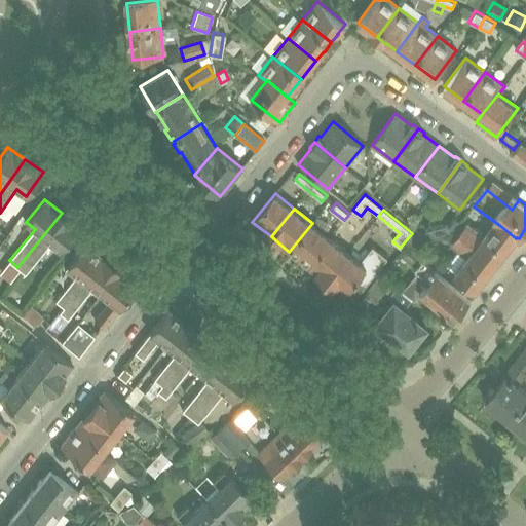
[(62,213),(17,267),(26,273),(50,242),(60,250),(78,226),(62,213)]
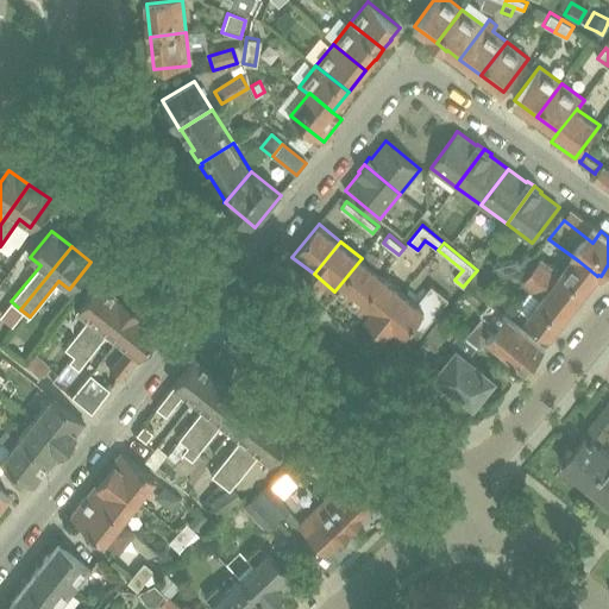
[(356,308),(383,276),(362,258),(334,292),(356,308)]
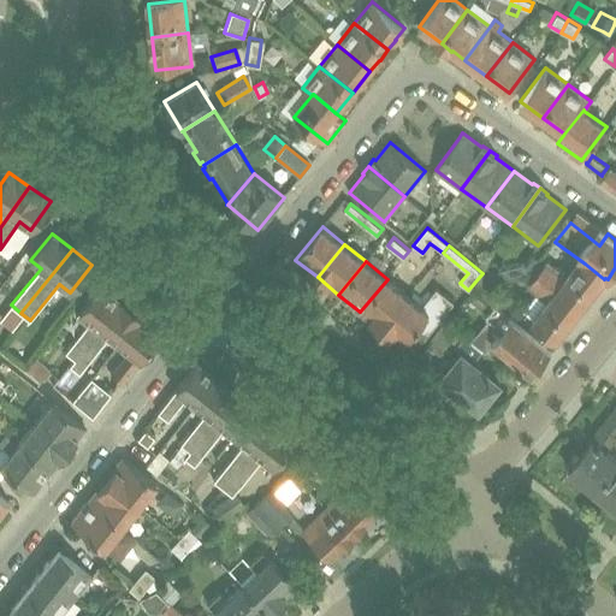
[(507,268),(510,278),(528,274),(526,264),(507,268)]
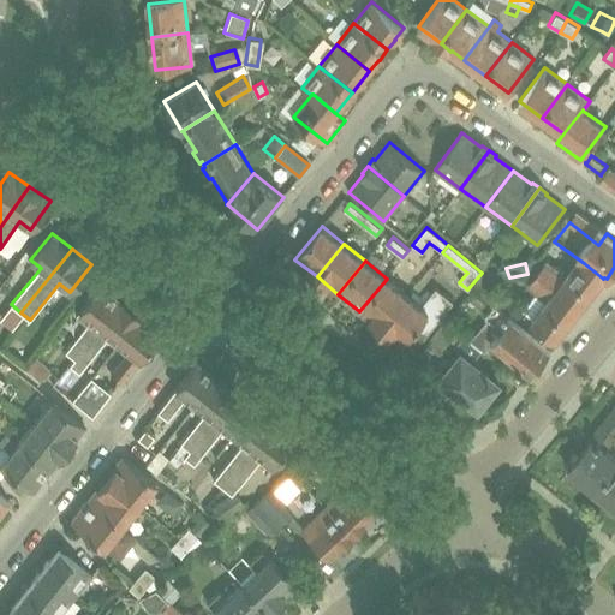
[(568,282),(545,264),(538,274),(561,292),(581,308),(603,279),(584,263),(568,282)]
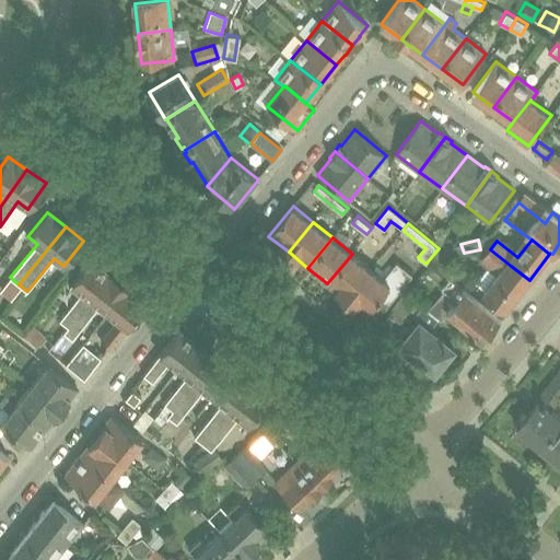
[(447,257),(464,253),(461,244),(445,247),(447,257)]
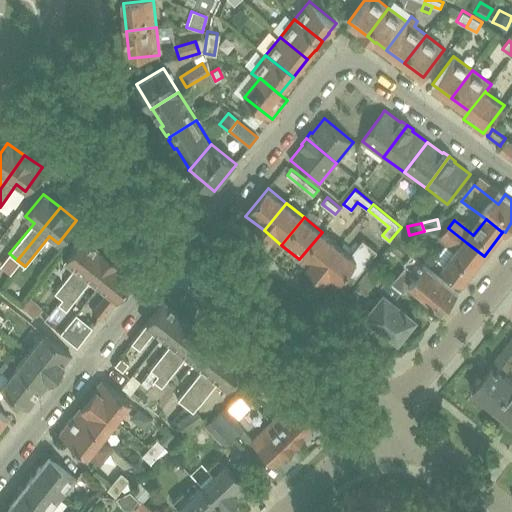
[(448,228),(442,236),(461,251),(447,269),(463,282),(484,256),(467,243),(448,228)]
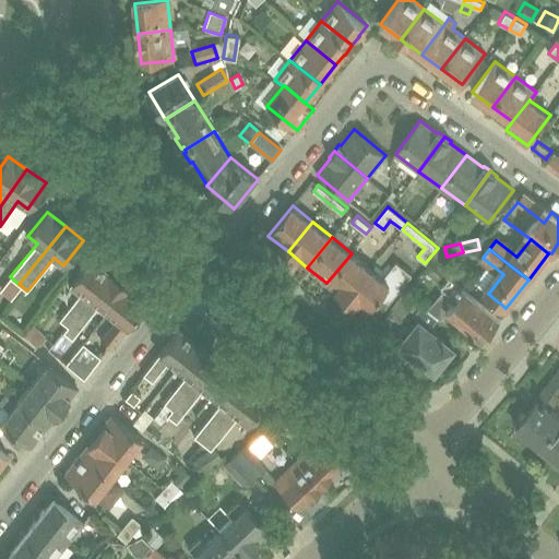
[(346,299),(370,269),(352,253),(326,283),(346,299)]
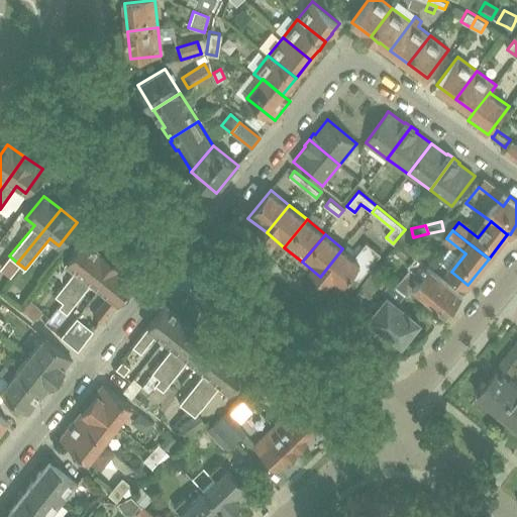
[(415,246),(404,237),(394,249),(404,259),(415,246)]
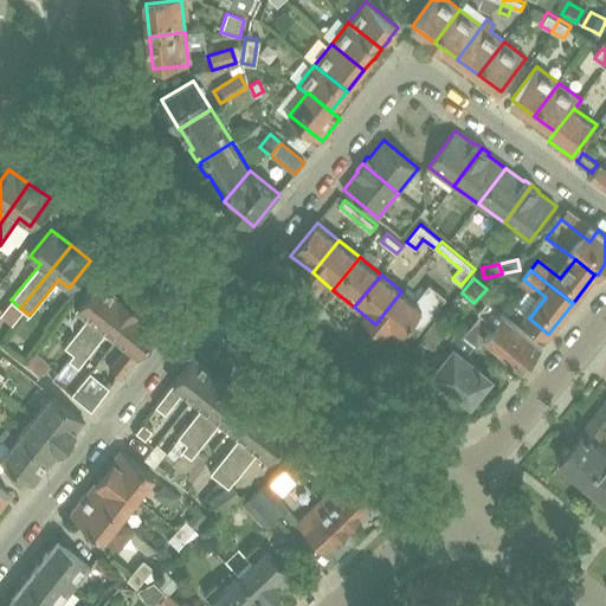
[(72,353),(118,296),(100,281),(75,310),(85,320),(64,346),(72,353)]
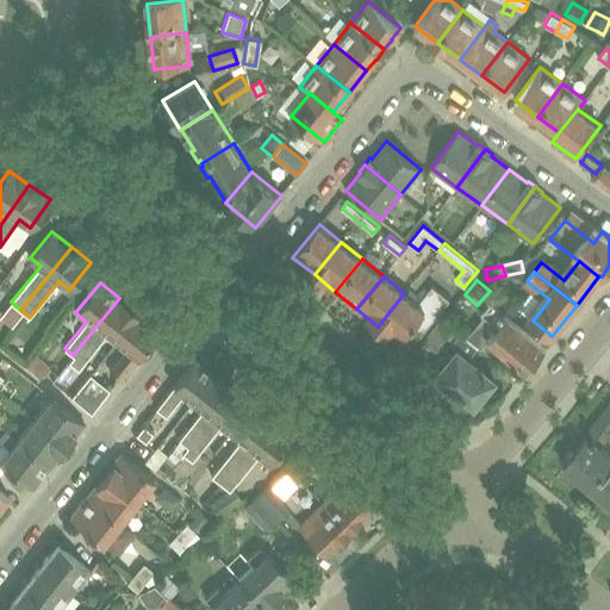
[(404,293),(378,327),(399,343),(410,330),(419,337),(450,299),(433,285),(418,304),(404,293)]
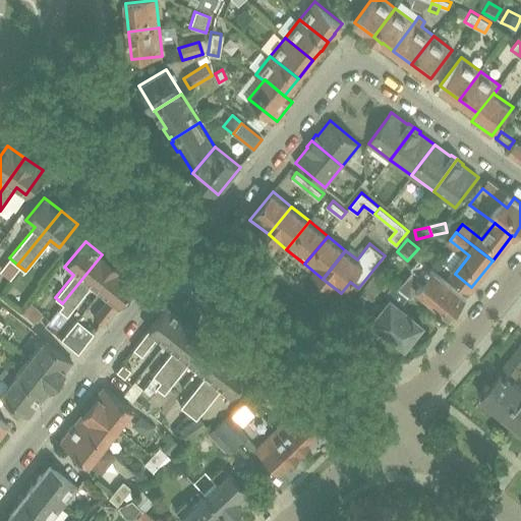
[(100,291),(118,268),(102,254),(62,303),(59,308),(67,315),(69,312),(92,284),(100,291)]
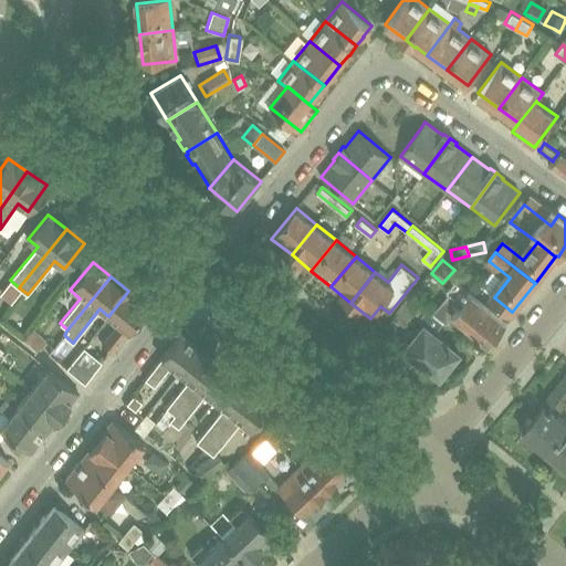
[(446,321),(452,313),(488,342),(491,337),(493,339),(503,326),(502,325),(505,321),(456,280),(448,290),(451,293),(436,313),(446,321)]
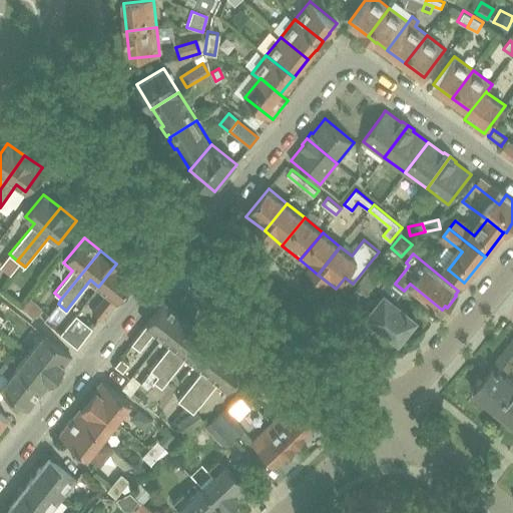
[(116,264),(98,287),(106,293),(92,312),(100,318),(132,277),(116,264)]
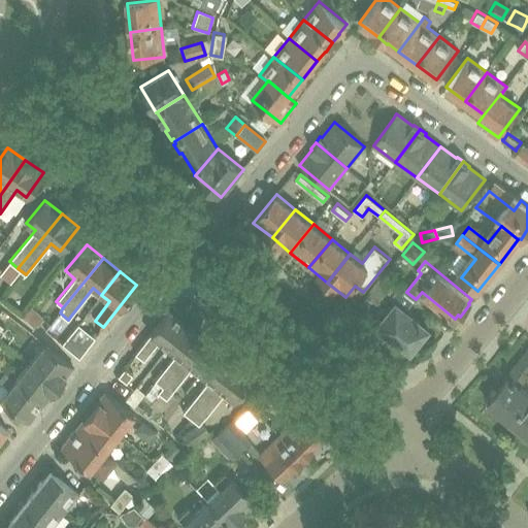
[(411,349),(428,328),(421,322),(421,321),(406,309),(414,300),(383,275),(375,285),(375,284),(366,294),(377,303),(388,291),(397,299),(388,310),(390,311),(381,324),(411,349)]
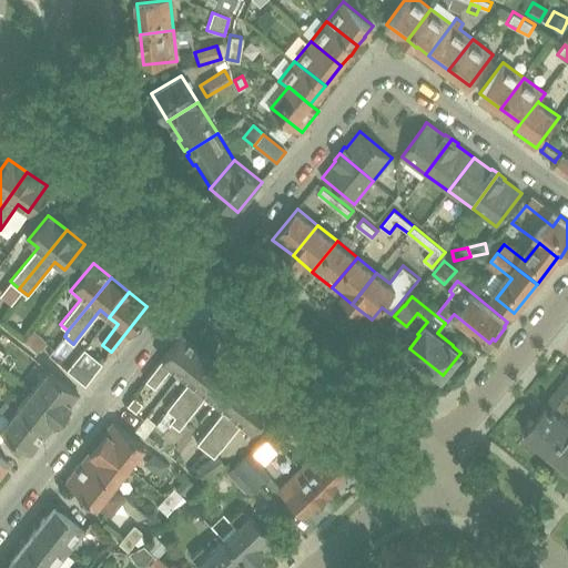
[(44,341),(30,328),(22,340),(37,351),(44,341)]
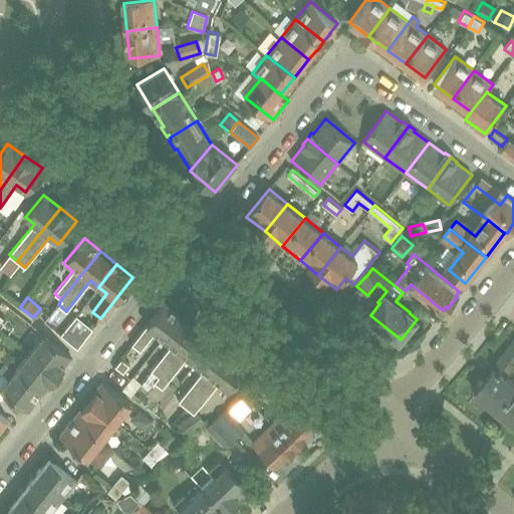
[(163,338),(181,315),(165,302),(132,343),(140,350),(155,331),(163,338)]
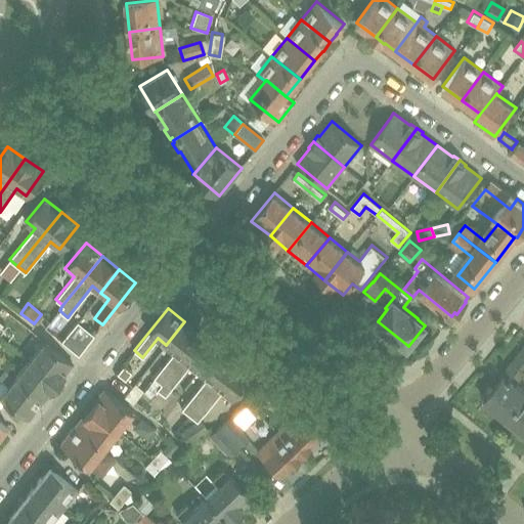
[(59,310),(49,322),(66,336),(77,321),(70,314),(68,317),(59,310)]
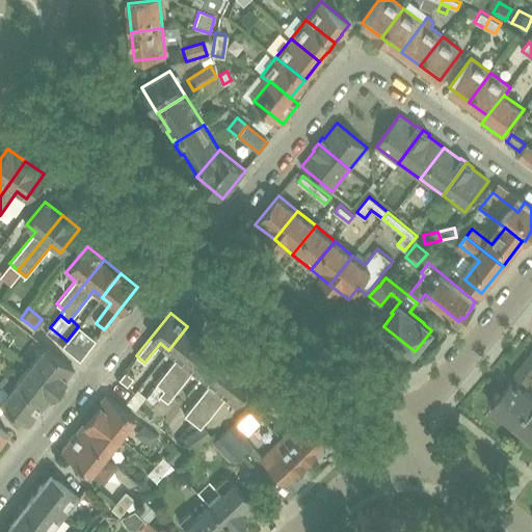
[(62,346),(79,360),(96,340),(78,326),(67,341),(62,346)]
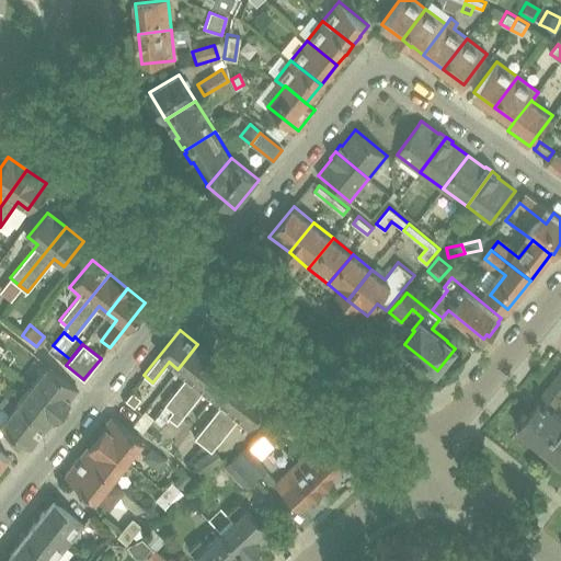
[(172,411),(215,358),(197,344),(178,369),(186,376),(164,404),(165,405),(172,411)]
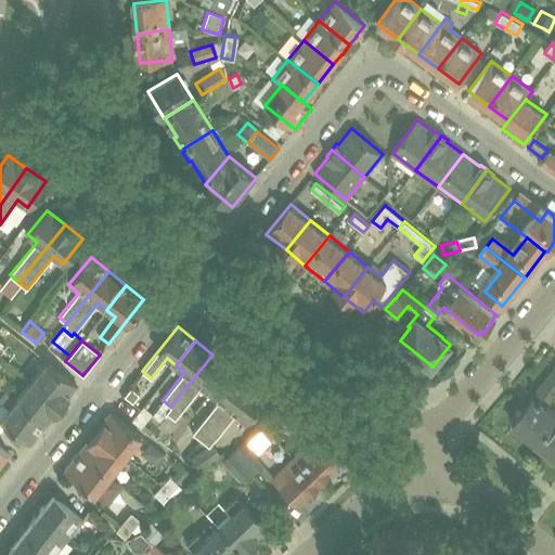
[(210,392),(230,369),(213,355),(170,407),(166,412),(175,418),(202,386),(210,392)]
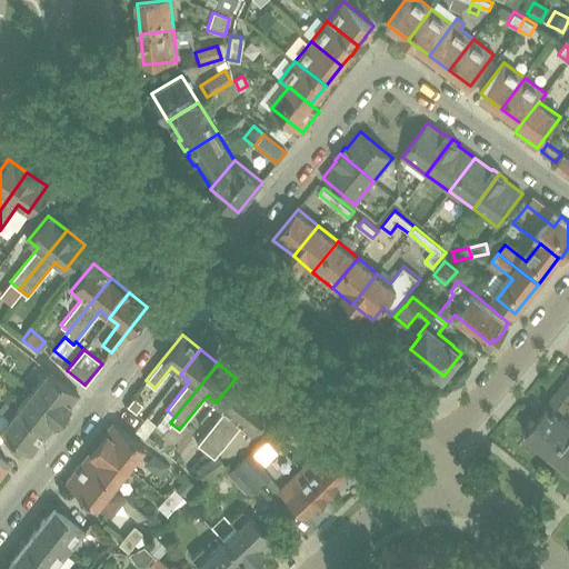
[(32,389),(62,413),(79,393),(48,369),(32,389)]
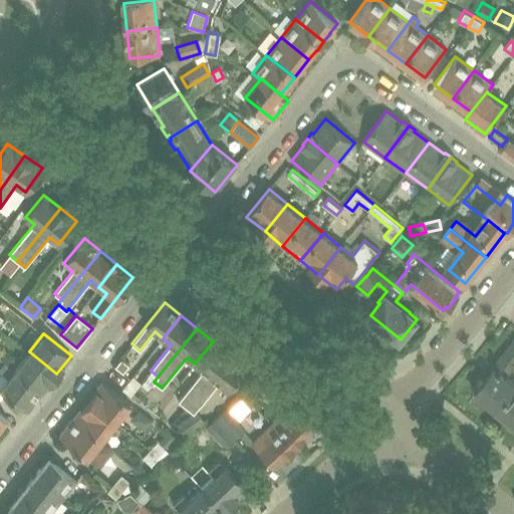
[(186,407),(229,353),(213,341),(195,363),(203,370),(178,401),(186,407)]
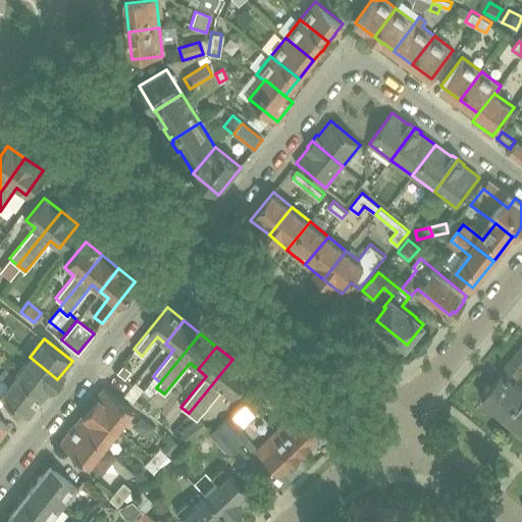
[(505,417),(521,395),(521,387),(515,382),(521,372),(521,347),(502,373),(482,399),(505,417)]
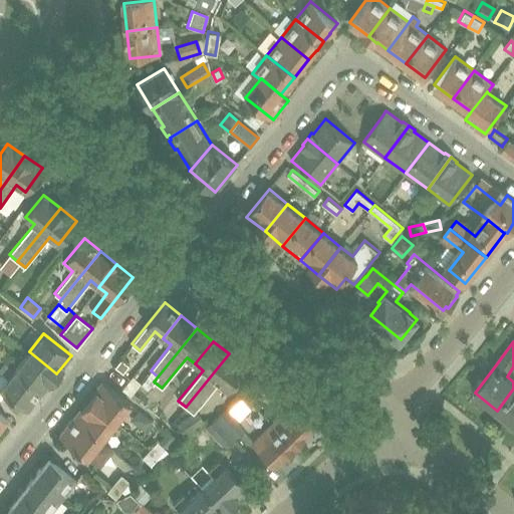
[(42,393),(56,373),(29,351),(14,370),(42,393)]
